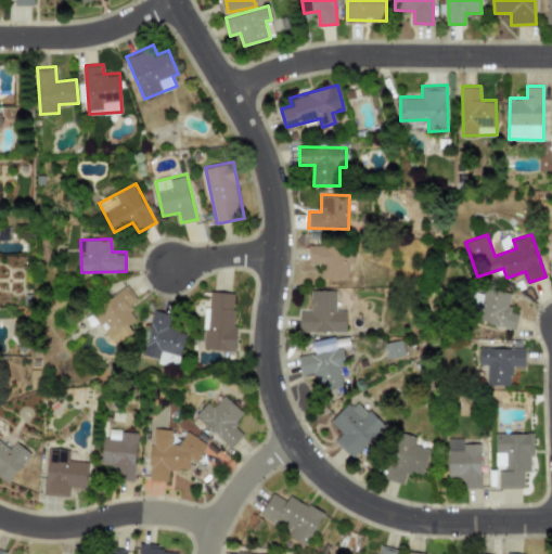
[(349,278),(349,263),(356,263),(356,245),(310,246),(310,262),(322,262),(322,279),(349,278)]
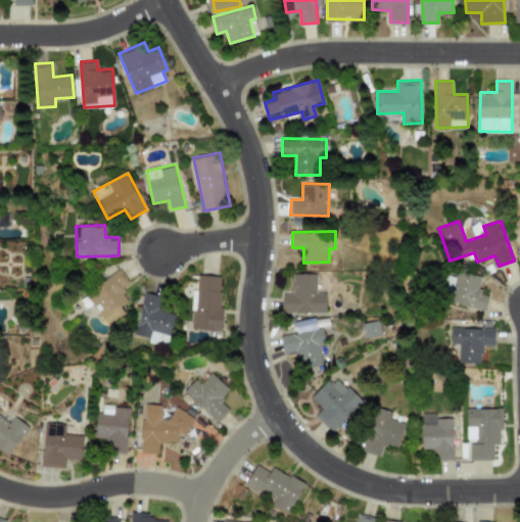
[(130,283),(122,270),(88,290),(107,325),(127,314),(122,305),(131,300),(123,287),(130,283)]
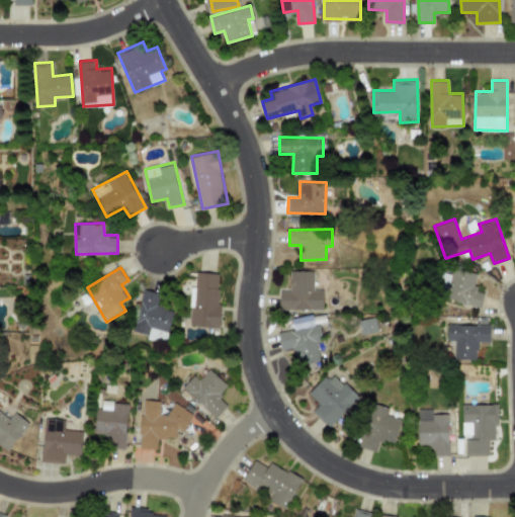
[(480,274),(455,267),(447,297),(482,308),(486,292),(475,289),(480,274)]
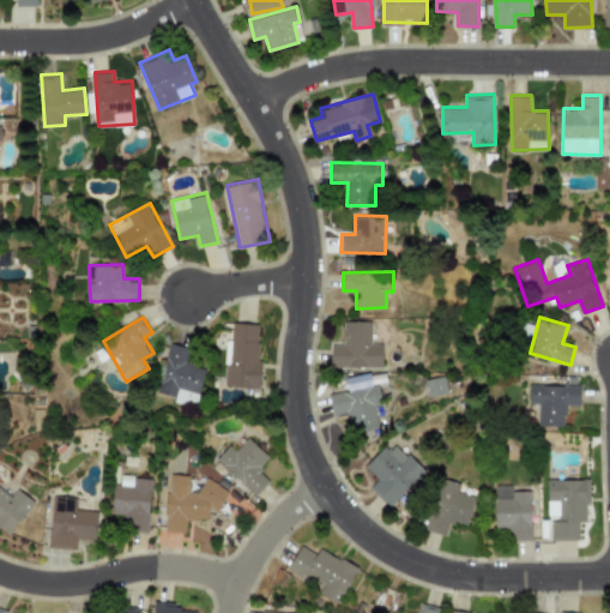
[(333,366),(384,367),(384,343),(373,342),(373,320),(345,320),(345,343),(333,343),(333,366)]
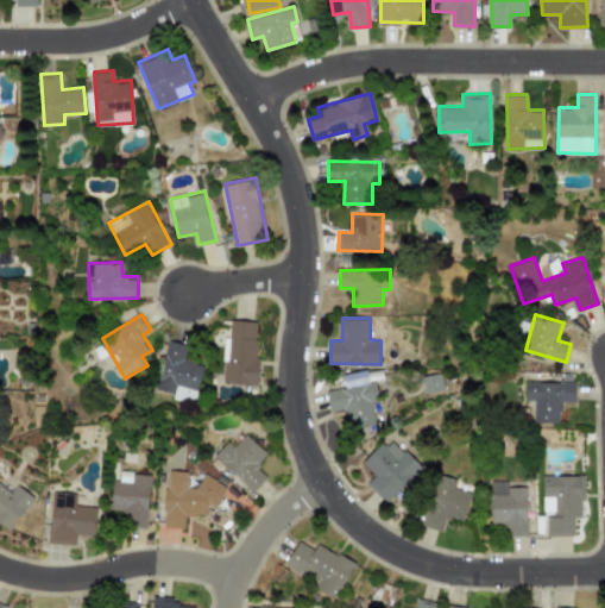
[(260,320),(232,319),(231,337),(226,337),(224,382),(258,384),(260,320)]
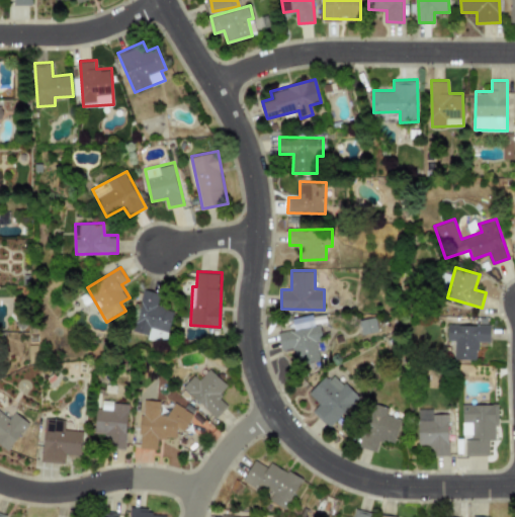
[(175,309),(159,305),(162,293),(145,288),(134,331),(168,340),(175,309)]
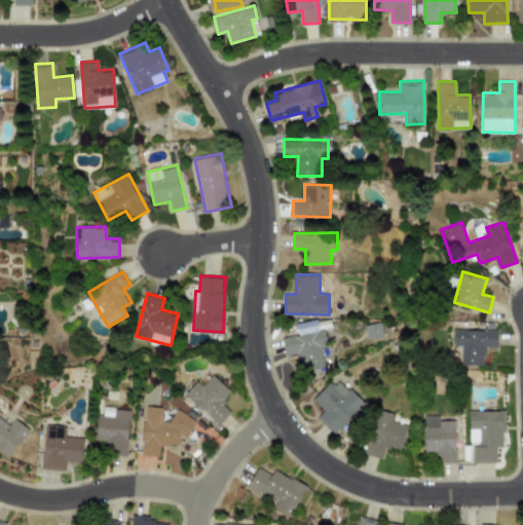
[(284,336),(287,354),(299,352),(301,369),(326,366),(323,345),(328,345),(326,329),(320,330),(319,320),(298,323),(300,334),(284,336)]
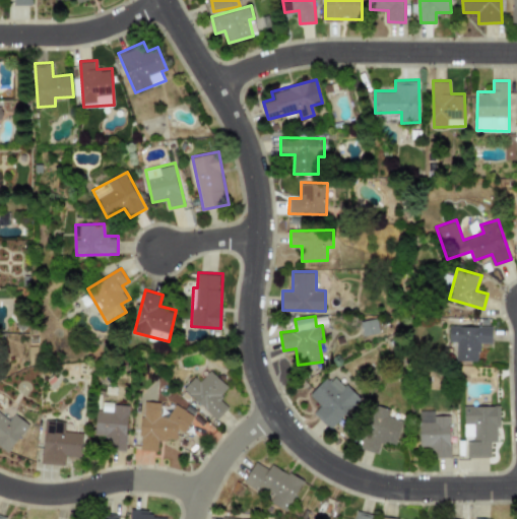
[(457,360),(480,361),(480,342),(493,342),(493,325),(450,325),(450,341),(457,341),(457,360)]
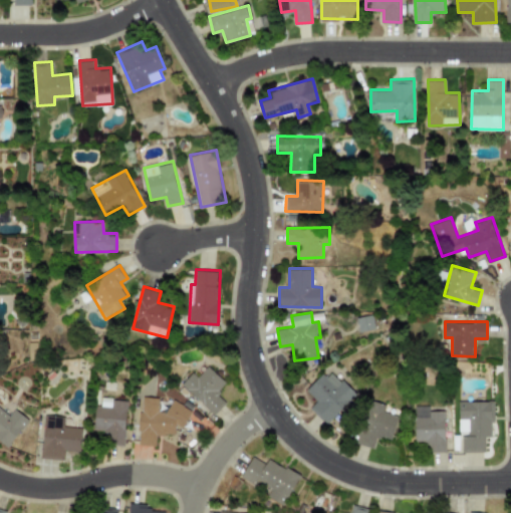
[(228,401),(218,391),(227,381),(208,364),(187,387),(215,414),(228,401)]
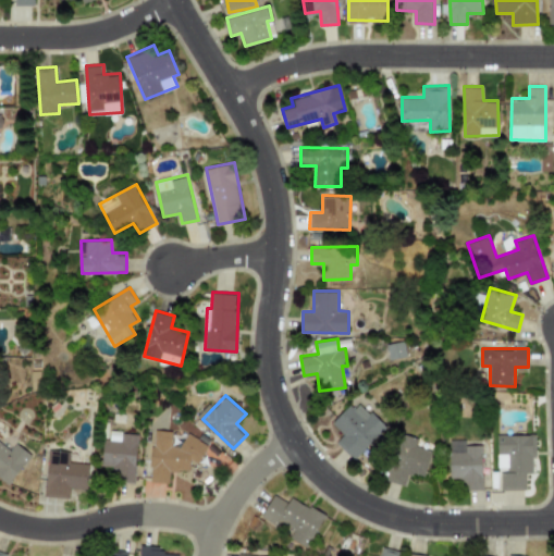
[(336,442),(356,460),(388,427),(358,398),(334,423),(345,433),(336,442)]
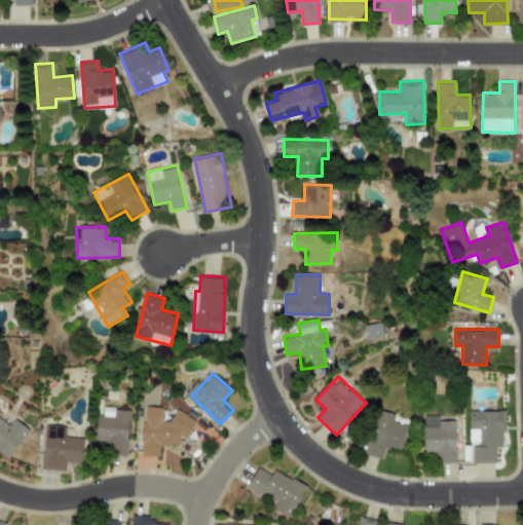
[(142,454),(161,455),(161,444),(180,445),(181,436),(189,436),(198,419),(179,408),(171,421),(163,420),(163,407),(147,406),(146,419),(144,423),(142,454)]
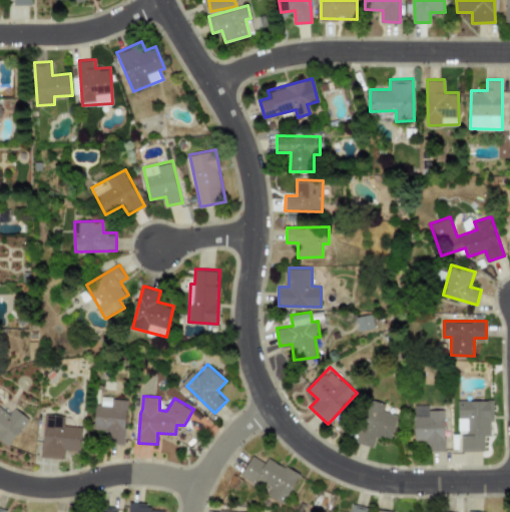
[(95,429),(108,430),(108,443),(125,444),(127,398),(102,397),(102,404),(96,404),(95,429)]
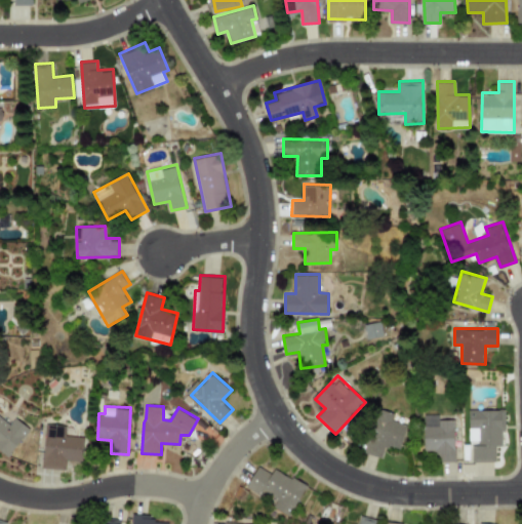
[(396,413),(379,408),(365,452),(383,457),(387,444),(401,449),(408,425),(394,419),(396,413)]
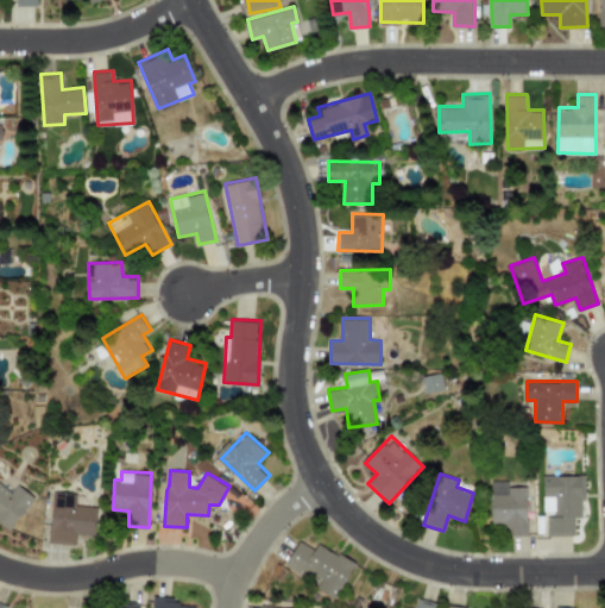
[(544,512),(548,512),(548,534),(575,536),(575,516),(585,516),(585,475),(544,475),(544,512)]
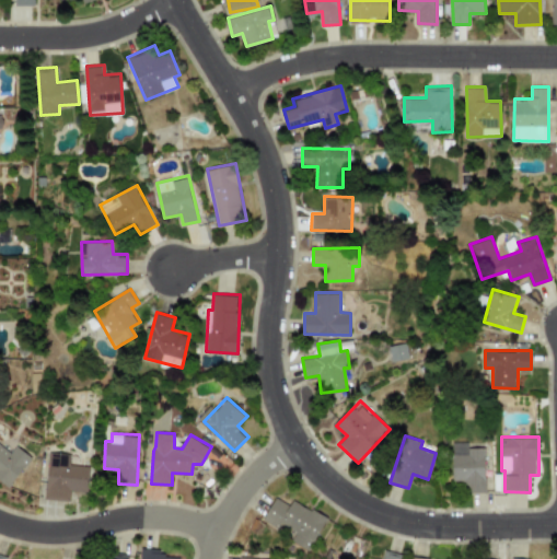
[(454,481),(470,481),(470,492),(487,491),(486,446),(470,447),(468,441),(453,441),(454,481)]
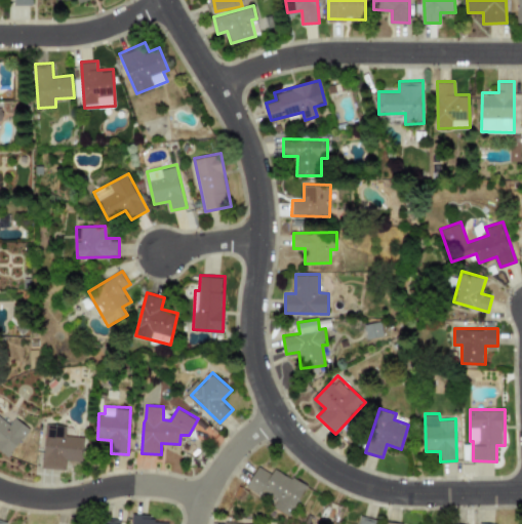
[(11,424),(0,414),(0,447),(9,455),(31,428),(16,417),(11,424)]
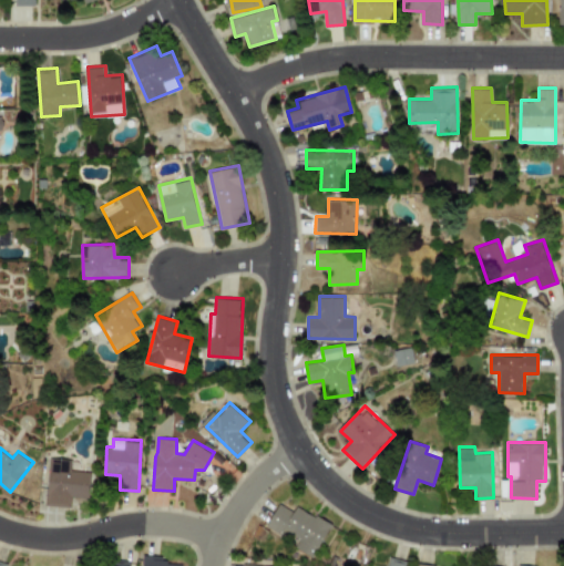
[(72,470),(73,459),(51,456),(47,504),(72,506),(73,496),(91,497),(93,471),(72,470)]
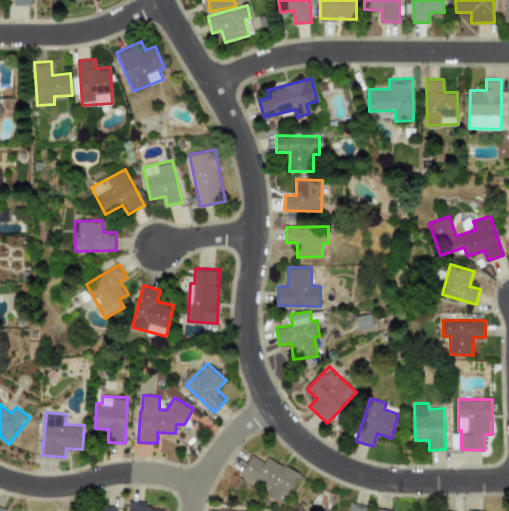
[(299,472),(269,456),(266,461),(252,454),(242,473),(270,488),(267,494),(283,502),(299,472)]
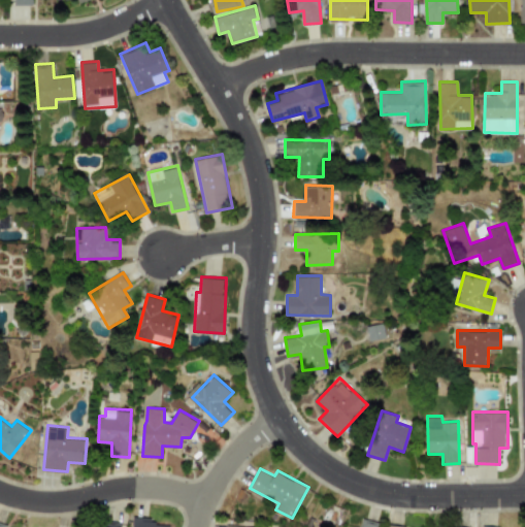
[(155,517),(133,516),(132,526),(169,526),(170,524),(155,523),(155,517)]
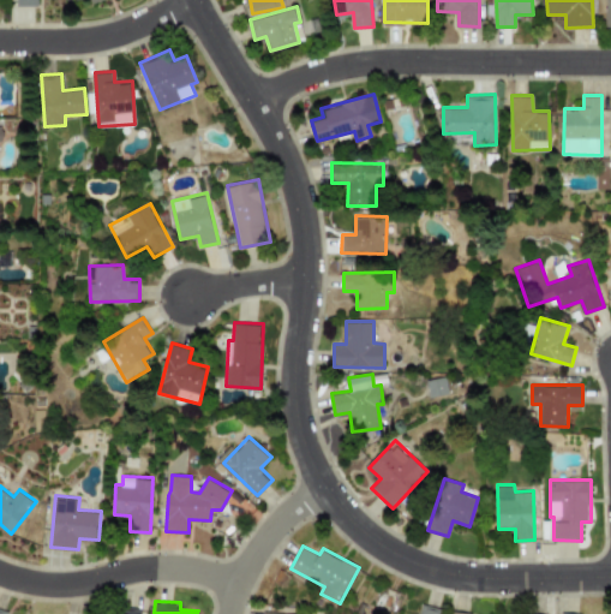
[(439,613),(442,607),(423,603),(420,613),(439,613)]
